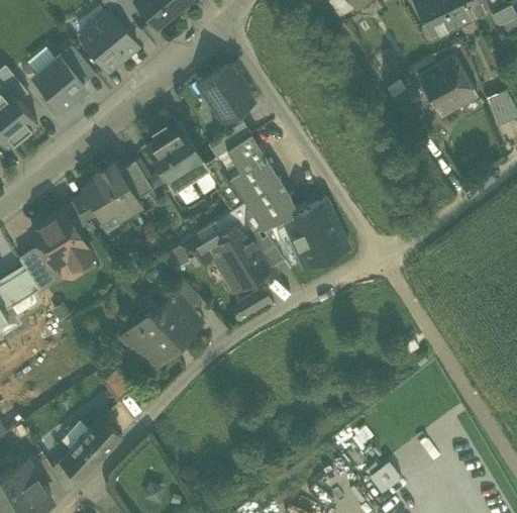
[(102,3),(109,12),(123,29),(133,22),(114,0),(102,0),(100,1),(102,3)]
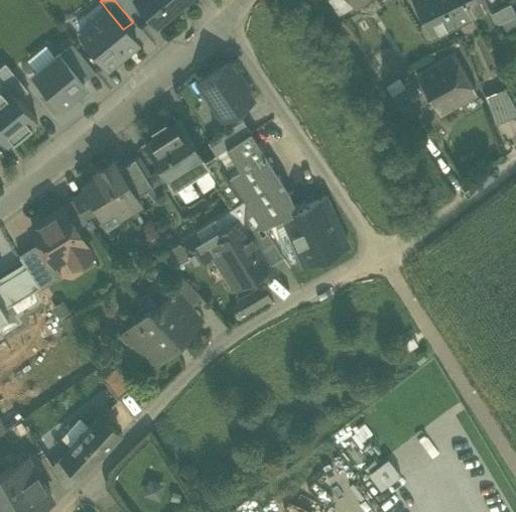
[(116,0),(129,15),(137,8),(131,1),(132,0),(116,0)]
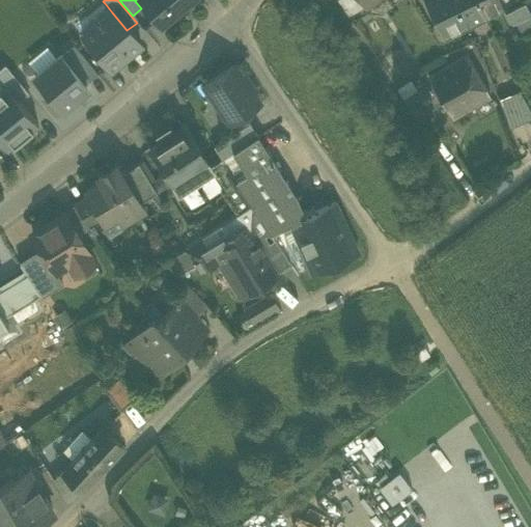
[(141,0),(139,2),(139,1),(138,2),(160,29),(161,28),(160,27),(193,0),(141,0)]
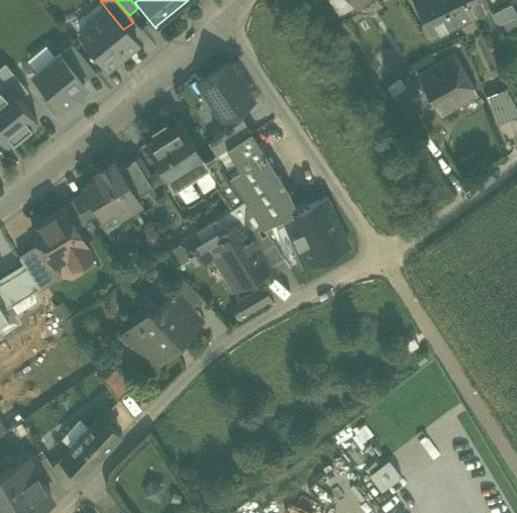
[(338,16),(354,6),(348,0),(330,0),(328,1),(338,16)]
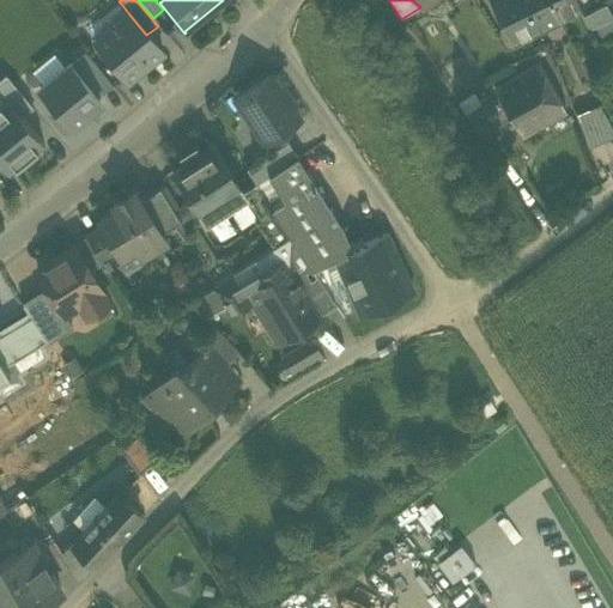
[(558,26),(558,25),(545,0),(491,0),(514,47),(558,26)]
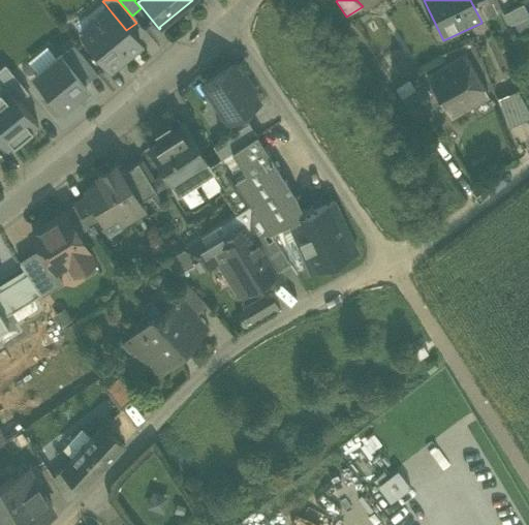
[(470,0),(481,22),(500,12),(494,0),(470,0)]
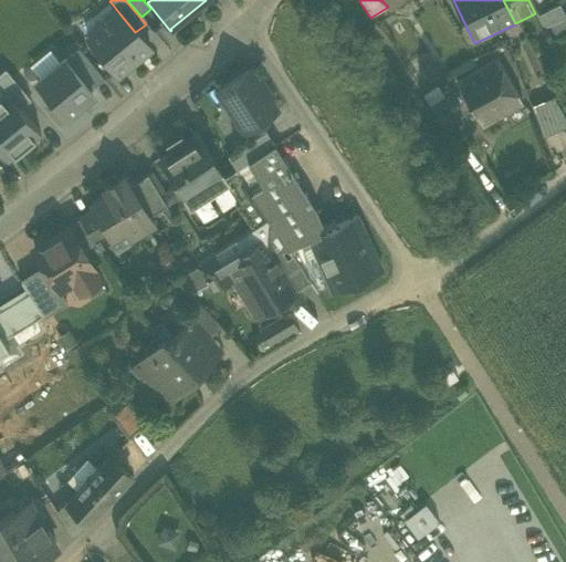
[(79,31),(87,41),(119,13),(112,3),(79,31)]
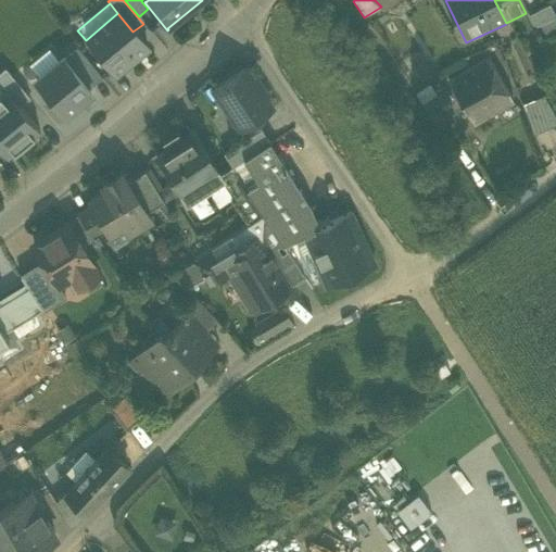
[(528,17),(534,30),(539,28),(555,21),(548,8),(528,17)]
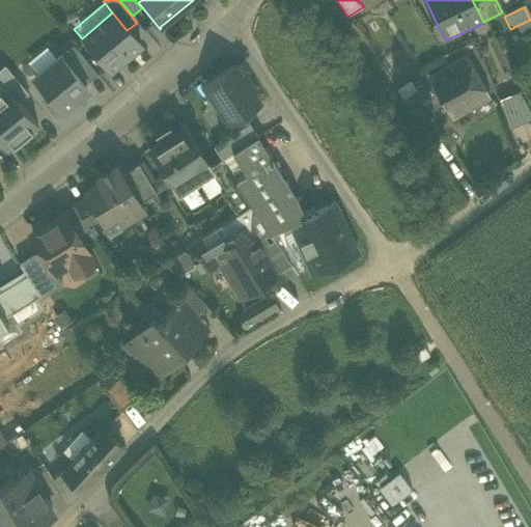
[(112,12),(82,38),(110,73),(141,47),(127,30),(112,12)]
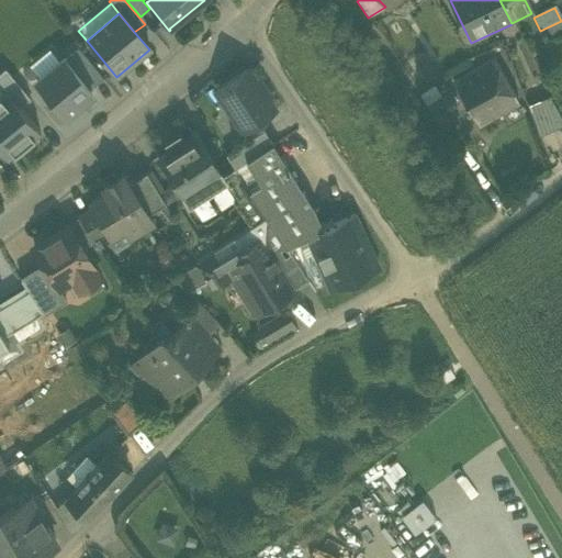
[(561,23),(561,21),(544,29),(550,40),(561,34),(561,23)]
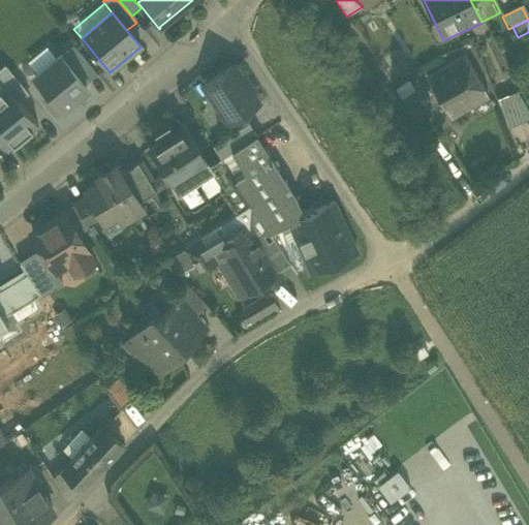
[(28,64),(38,76),(57,61),(47,49),(28,64)]
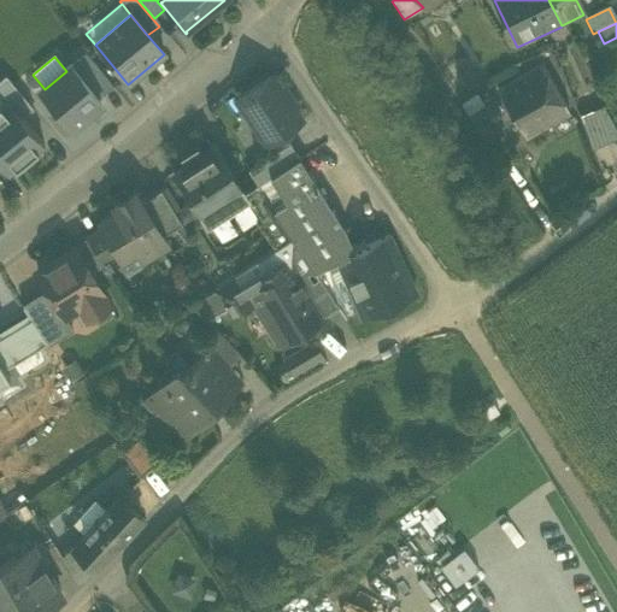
[(87,57),(71,70),(98,101),(113,89),(87,57)]
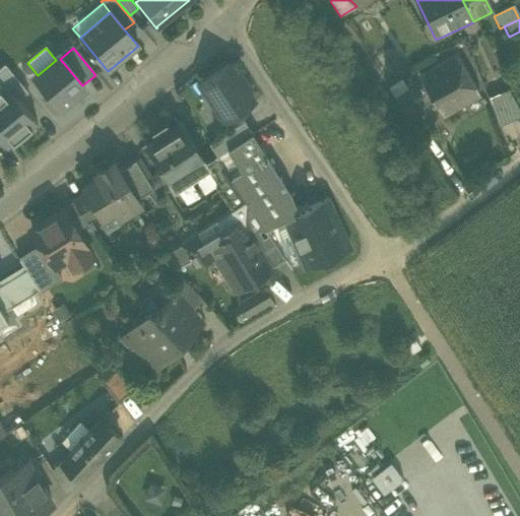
[(419,79),(444,120),(481,98),(457,57),(419,79)]
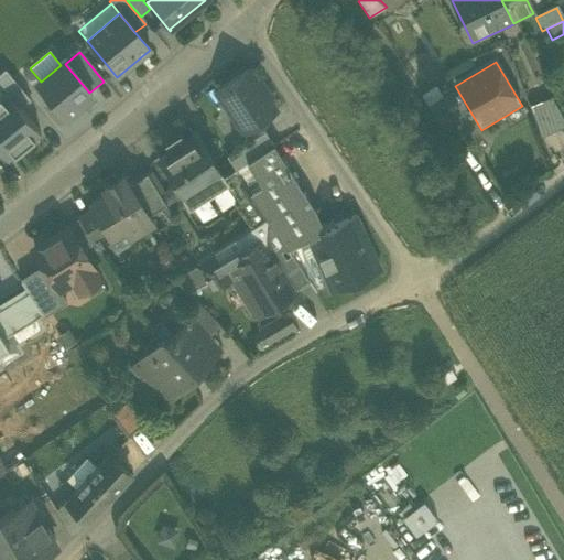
[(36,85),(65,119),(93,96),(89,93),(65,64),(64,63),(61,65),(41,82),(36,85)]
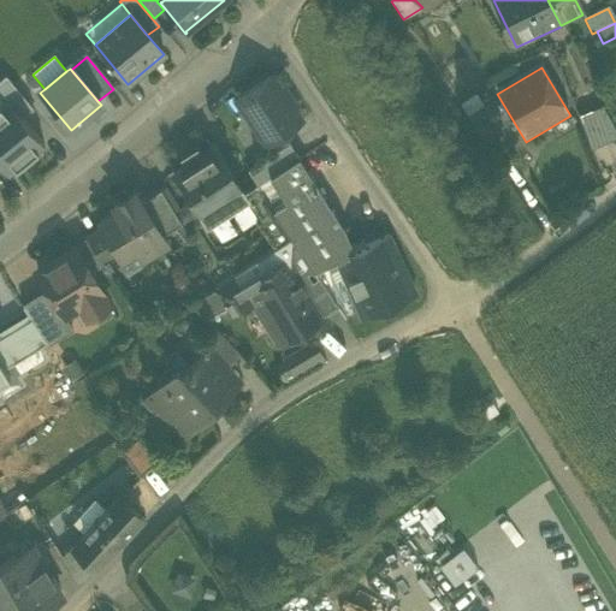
[(7,102),(21,120),(33,111),(6,77),(0,81),(0,101),(4,106),(7,102)]
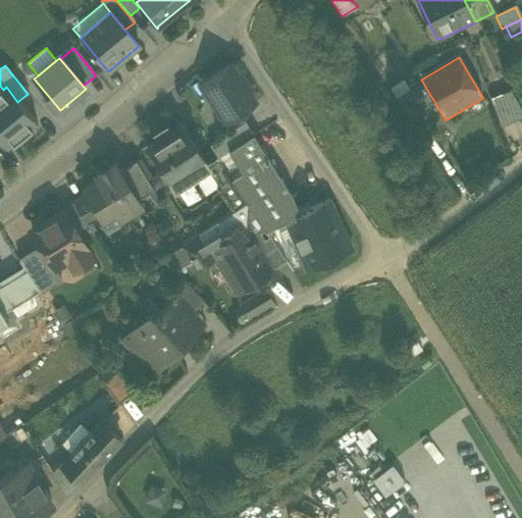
[(237,78),(229,67),(200,87),(225,124),(255,105),(248,94),(251,92),(240,75),(237,78)]
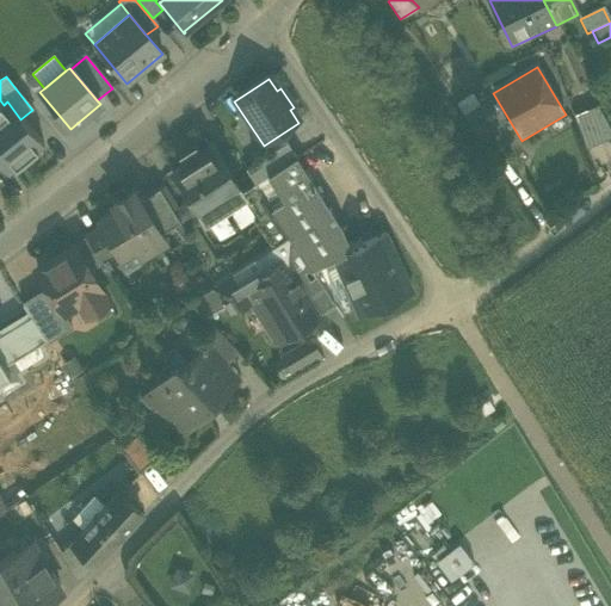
[(456,106),(463,118),(480,107),(473,96),(456,106)]
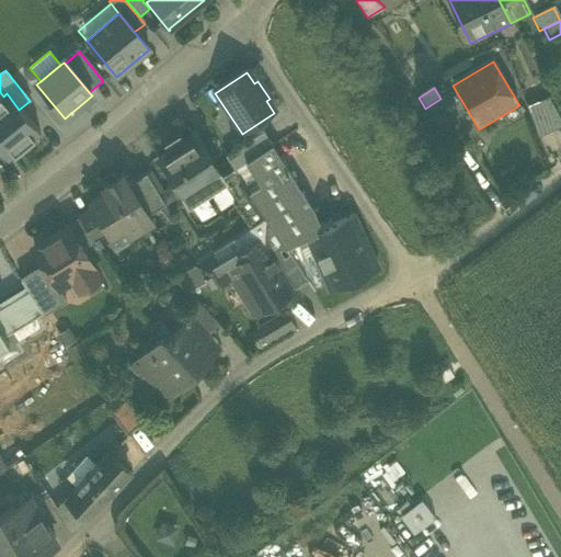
[(0,151),(8,161),(14,156),(14,157),(34,140),(34,139),(39,135),(19,110),(7,93),(3,97),(0,98),(0,151)]
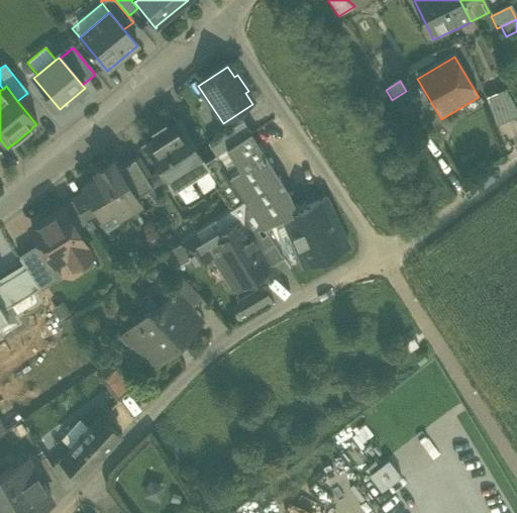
[(406,91),(392,100),(398,109),(420,95),(415,86),(406,91)]
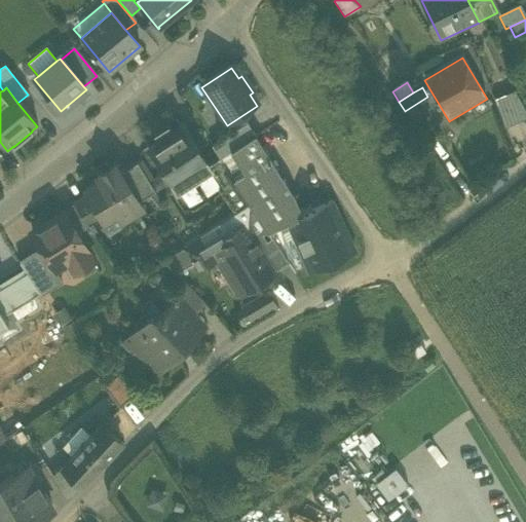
[(525,112),(515,91),(494,102),(503,131),(525,120),(525,112)]
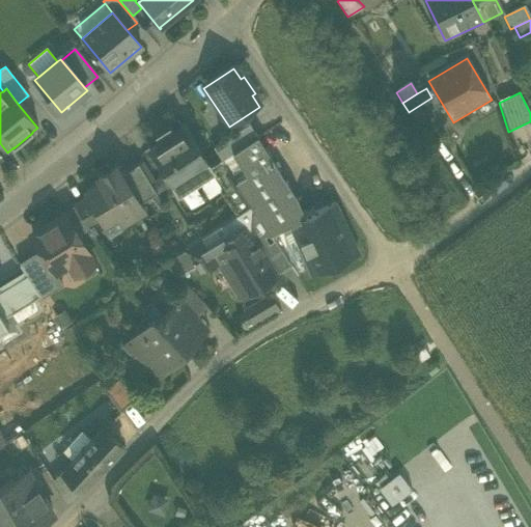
[(214,149),(221,162),(232,155),(257,138),(249,126),(214,149)]
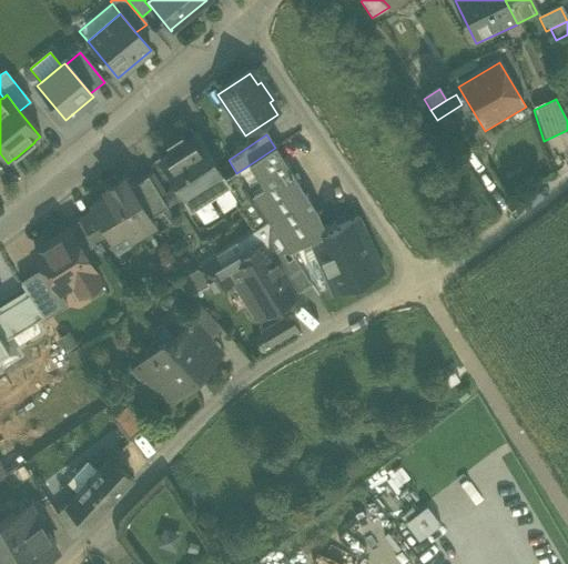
[(160,162),(189,208),(202,199),(212,192),(225,183),(224,181),(196,138),(185,145),(181,138),(165,148),(171,154),(160,162)]
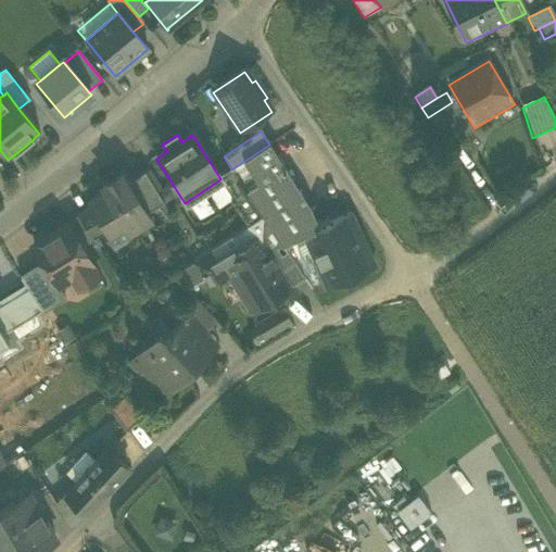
[(277,239),(282,248),(304,238),(320,230),(319,229),(310,209),(269,145),(243,162),(258,186),(248,192),(263,217),(277,239)]
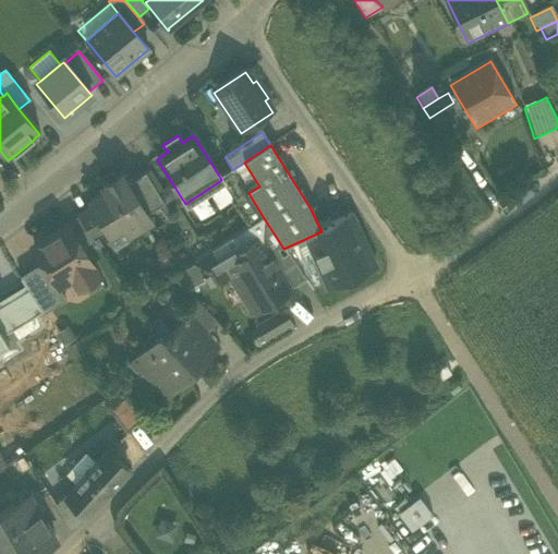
[(247,193),(249,193),(259,187),(244,163),(232,170),(247,193)]
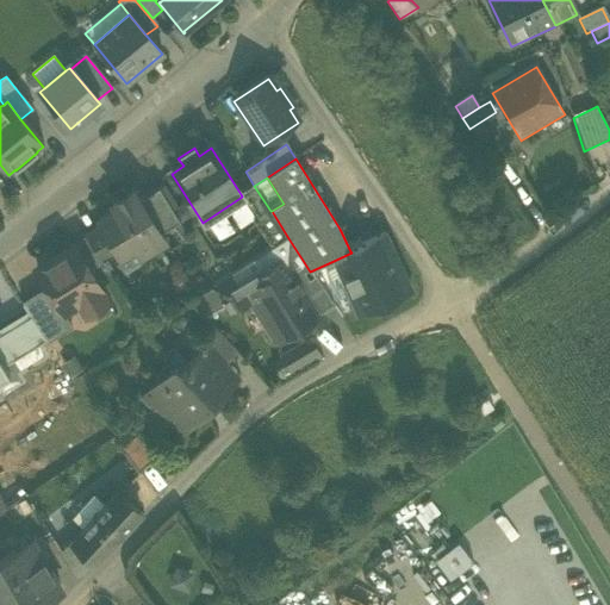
[(254,186),(241,194),(242,197),(257,220),(254,223),(255,224),(271,211),(254,186)]
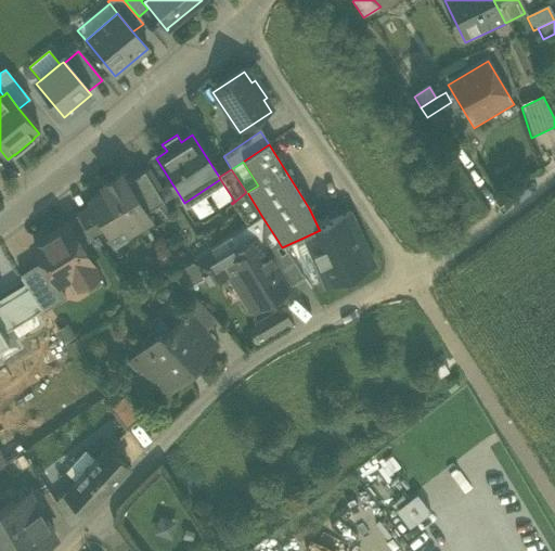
[(127,184),(146,216),(164,205),(144,174),(127,184)]
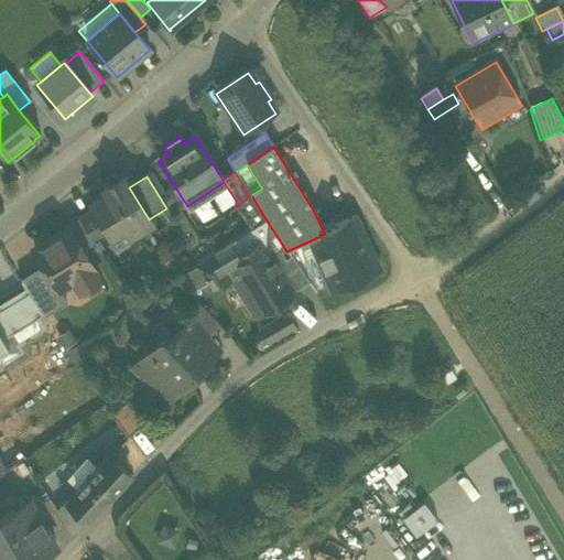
[(94,212),(107,234),(112,243),(125,235),(134,229),(139,236),(153,227),(149,219),(129,187),(125,181),(121,180),(105,190),(104,193),(106,196),(90,206),(94,212)]
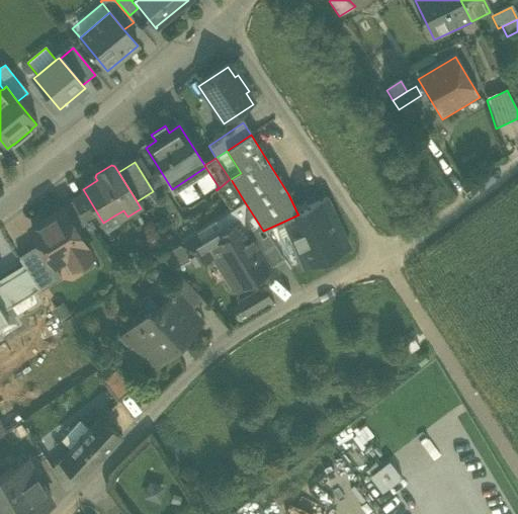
[(193,175),(184,181),(186,185),(196,179),(193,175)]
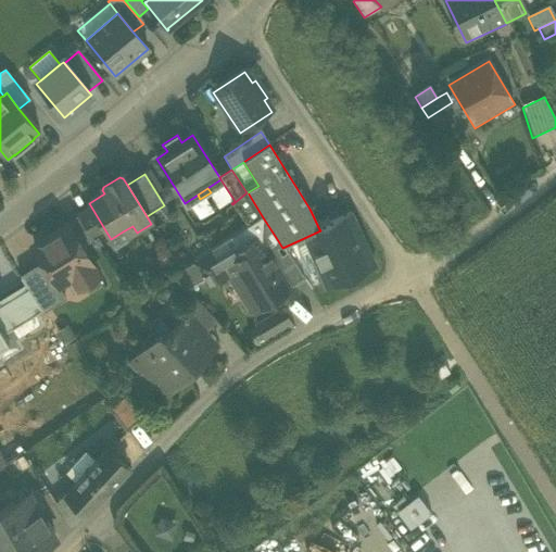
[(249,227),(263,217),(248,192),(247,192),(232,204),(248,226),(249,227)]
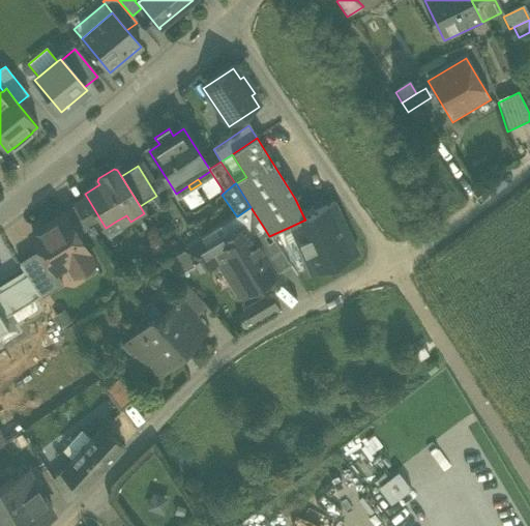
[(75,207),(87,228),(97,222),(100,220),(88,199),(75,207)]
